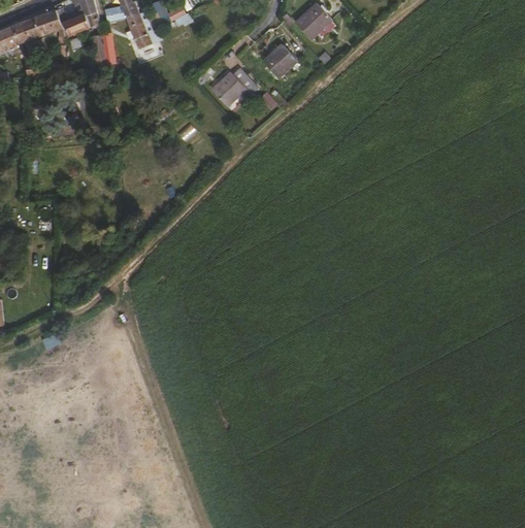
[(99,23),(93,0),(72,0),(75,6),(80,4),(85,13),(76,17),(74,13),(63,19),(60,20),(61,24),(64,23),(69,35),(99,23)]
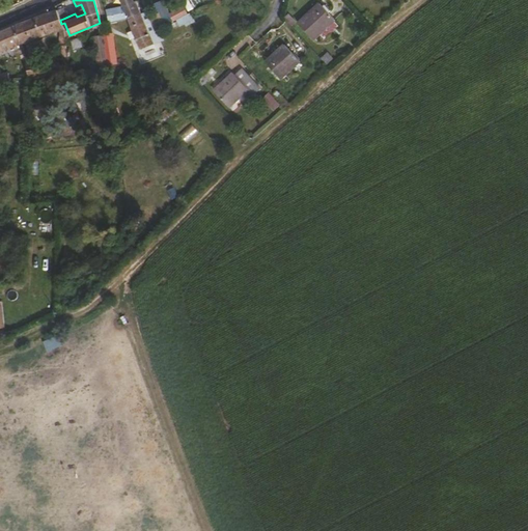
[(139,11),(134,0),(118,0),(121,5),(122,5),(127,17),(139,11)]
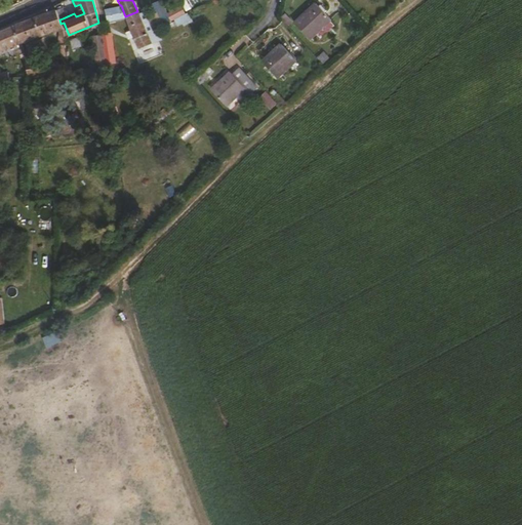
[(62,15),(57,3),(53,6),(54,9),(55,9),(58,16),(62,15)]
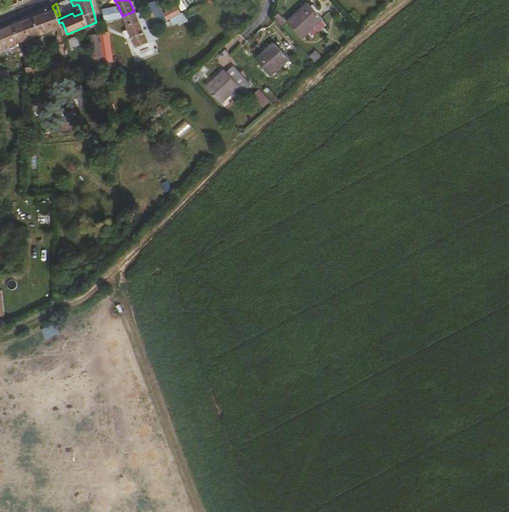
[(319,20),(305,4),(304,5),(317,22),(319,20)]
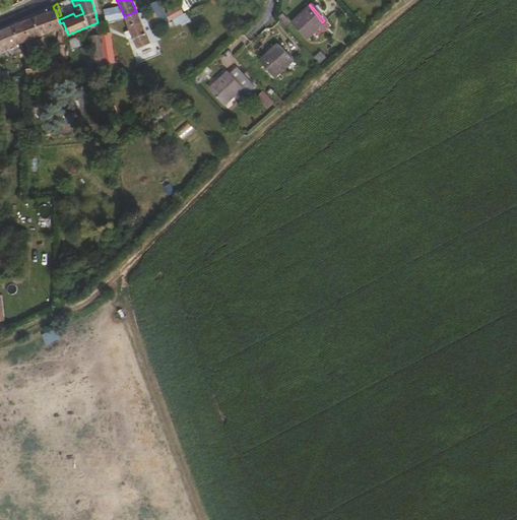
[(322,22),(309,5),(289,23),(304,40),(322,22)]
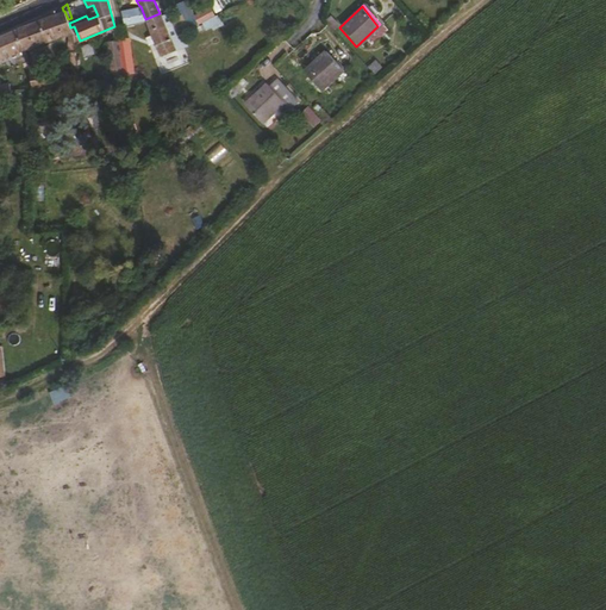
[(23,49),(66,35),(67,50),(74,50),(73,32),(70,27),(69,23),(68,19),(64,11),(63,11),(37,20),(17,29),(23,49)]
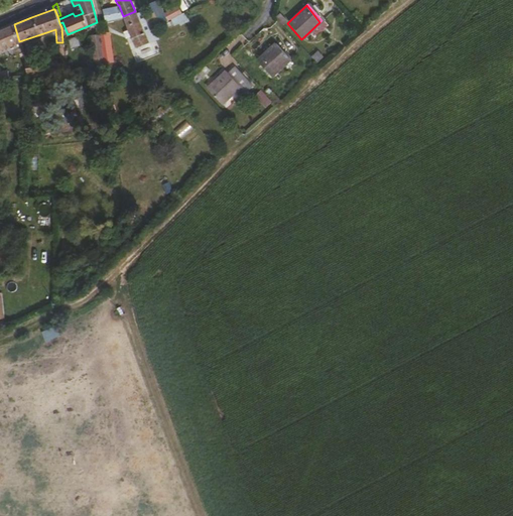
[(148,41),(135,11),(123,16),(136,47),(148,41)]
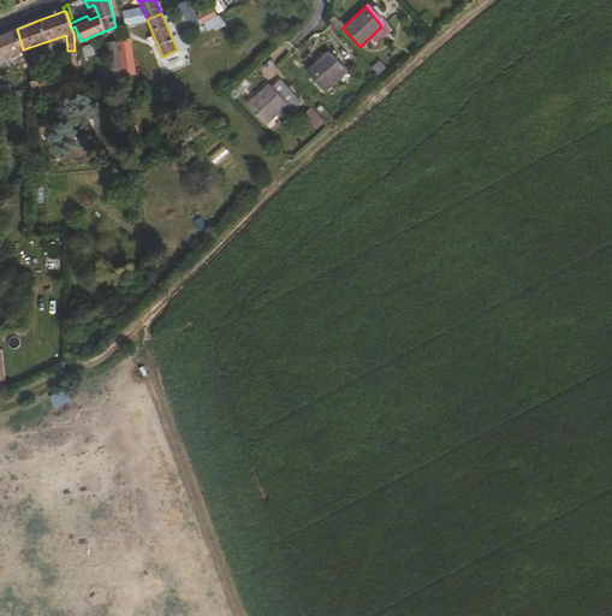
[(0,58),(23,49),(17,29),(0,36),(0,58)]
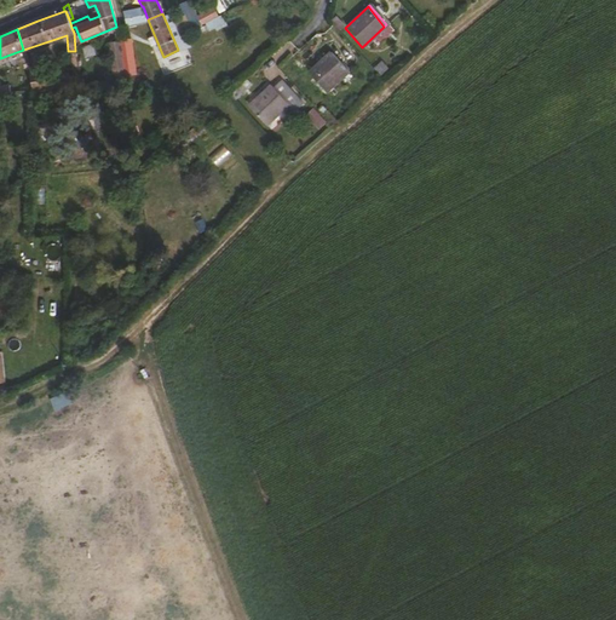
[(131,55),(128,39),(117,40),(120,56),(131,55)]
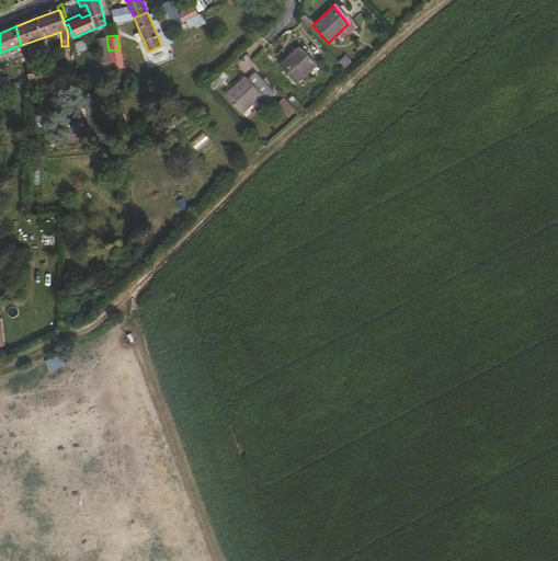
[(294,82),(315,65),(299,46),(279,65),(294,82)]
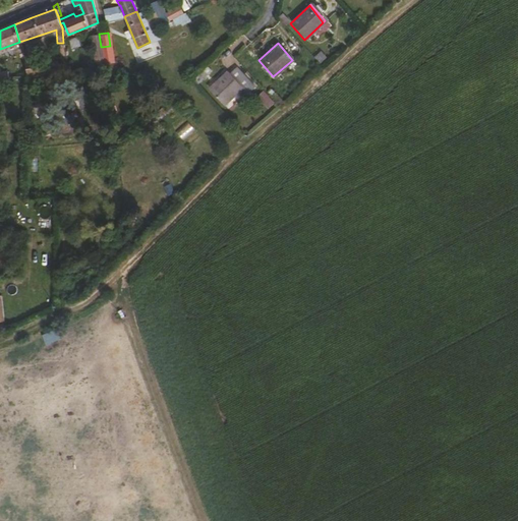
[(110,53),(110,46),(101,47),(102,55),(110,53)]
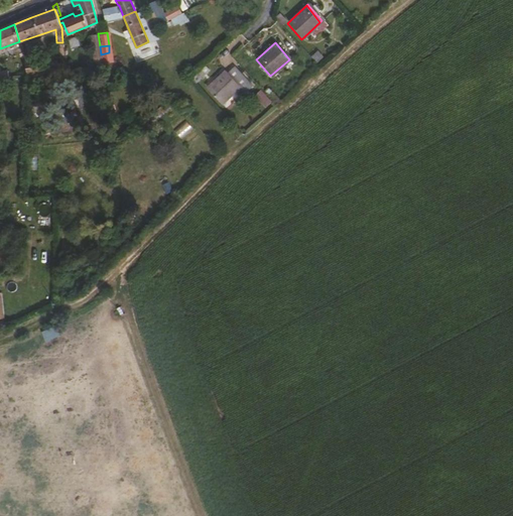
[(111,60),(109,52),(101,54),(102,60),(103,62),(111,60)]
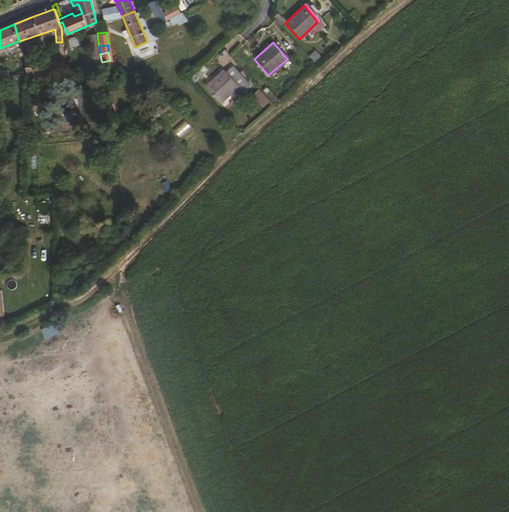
[(39,72),(36,59),(23,61),(26,74),(39,72)]
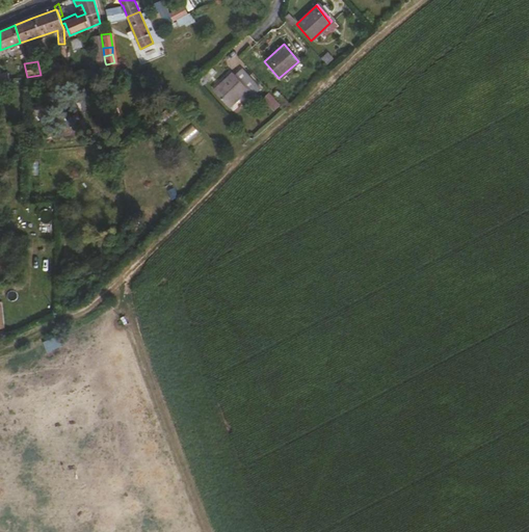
[(259,87),(242,68),(235,74),(232,72),(213,88),(228,105),(246,88),(252,94),(259,87)]
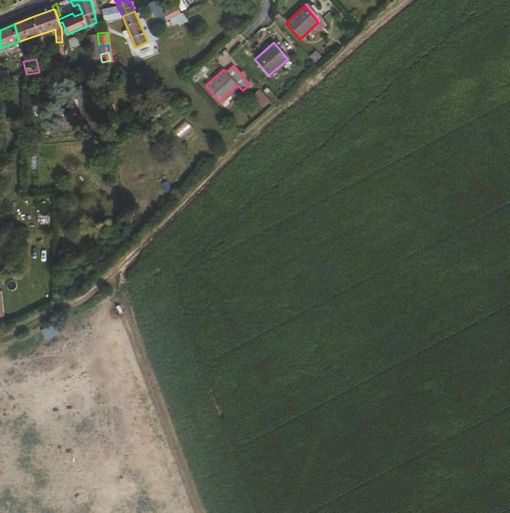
[(197,77),(203,71),(199,67),(193,73),(197,77)]
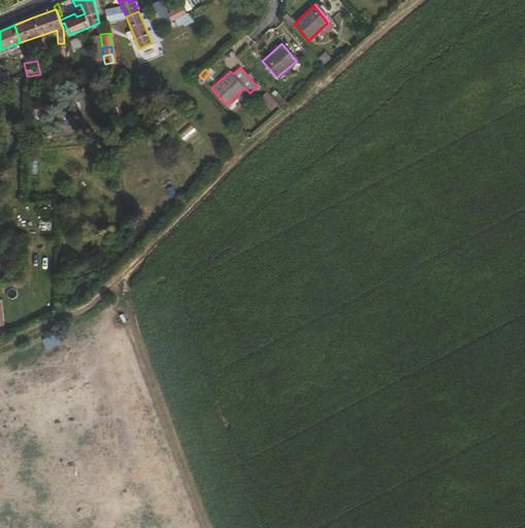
[(268,109),(275,103),(265,91),(258,97),(268,109)]
